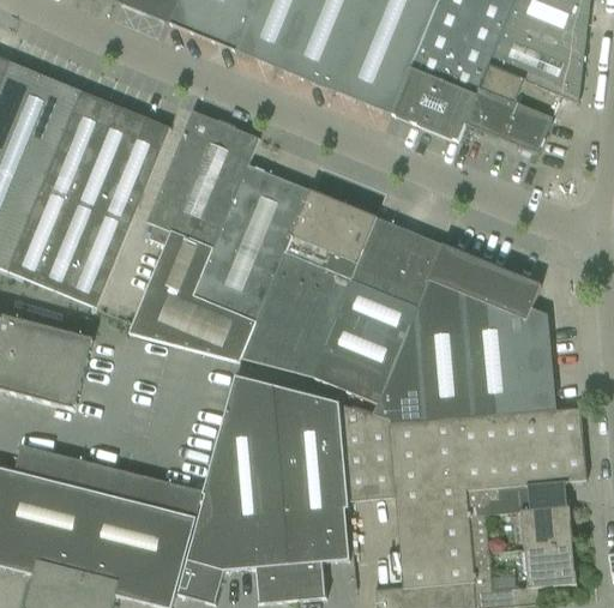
[(118,0),(168,22),(176,0),(118,0)]
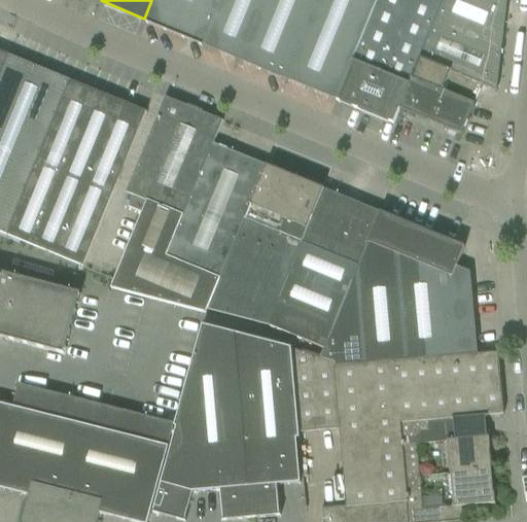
[(200,41),(203,42),(219,0),(151,0),(144,19),(147,20),(148,18),(149,14),(186,30),(206,24),(208,25),(203,39),(201,39),(200,41)]
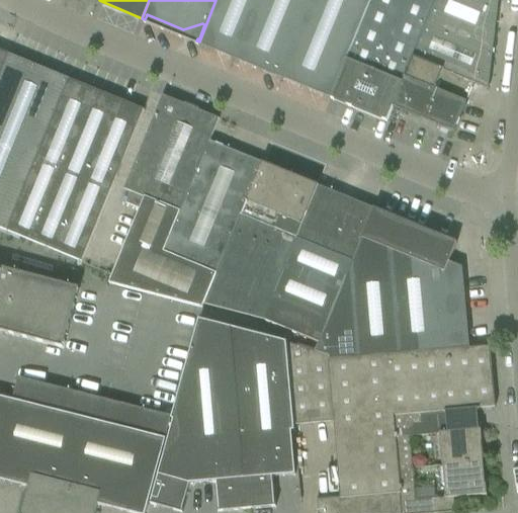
[(216,0),(199,41),(330,94),(368,0),(216,0)]
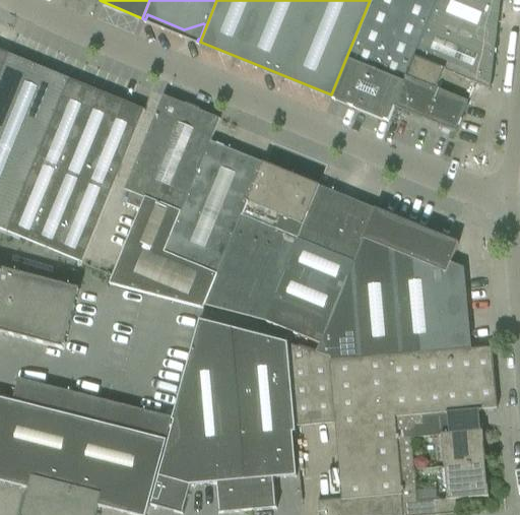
[(387,117),(393,102),(435,0),(370,0),(331,94),(387,117)]
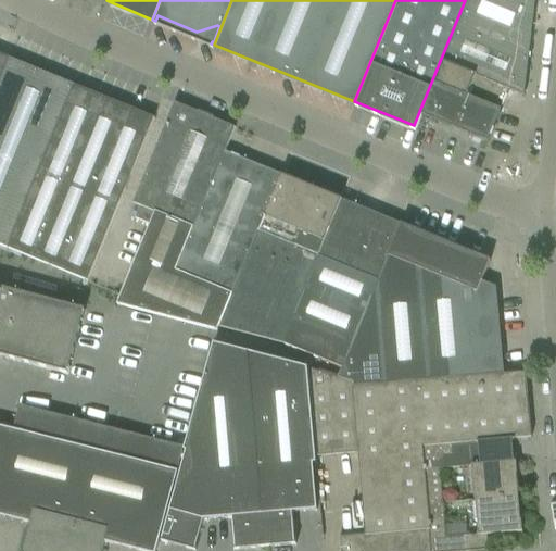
[(465,0),(420,109),(487,136),(508,84),(523,90),(533,0),(465,0)]
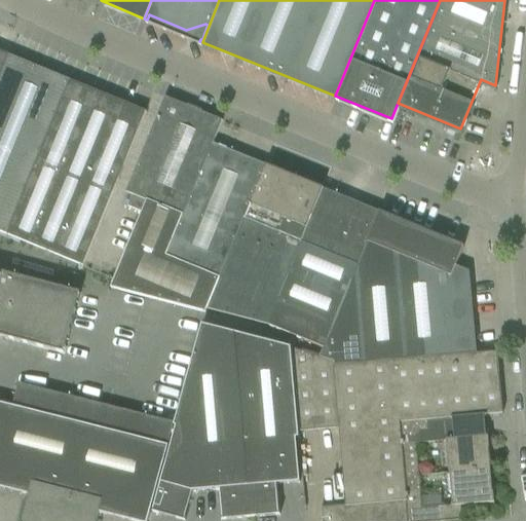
[(0,227),(82,262),(117,177),(146,107),(0,47),(0,227)]
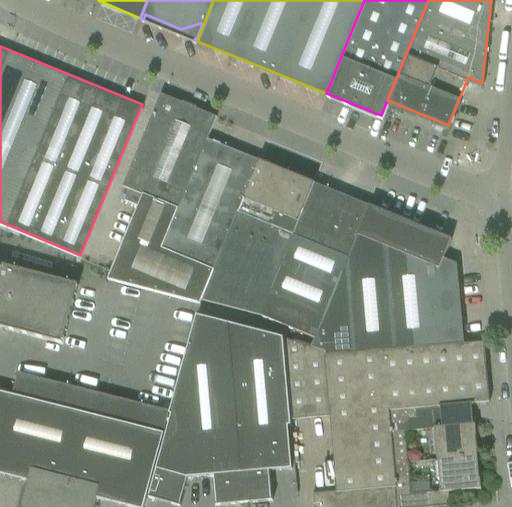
[(125,177),(122,183),(128,185),(178,206),(207,136),(216,113),(160,90),(153,109),(125,177)]
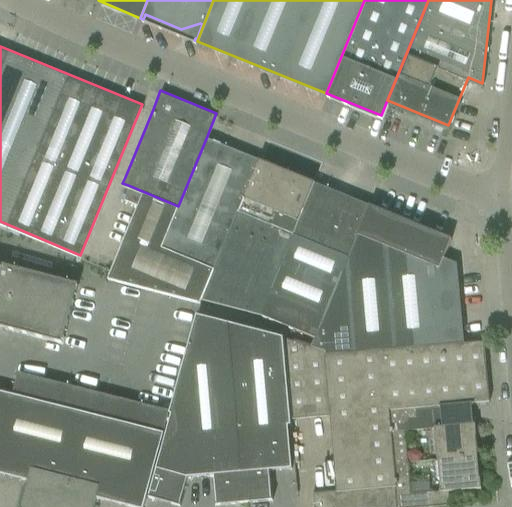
[(107,276),(199,300),(258,156),(207,136),(178,206),(128,185),(124,197),(138,202),(107,276)]
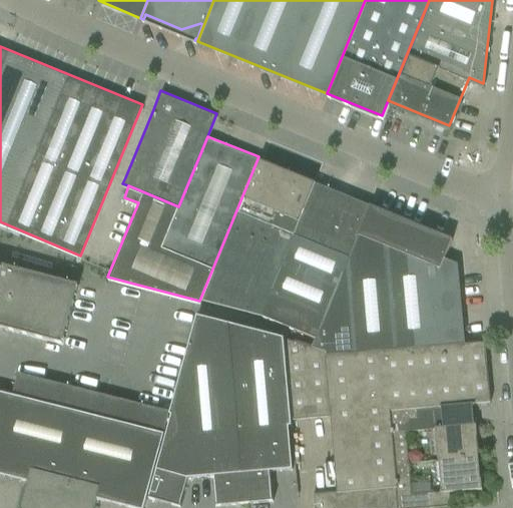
[(201,297),(260,312),(313,179),(259,156),(199,301),(200,301),(201,297)]
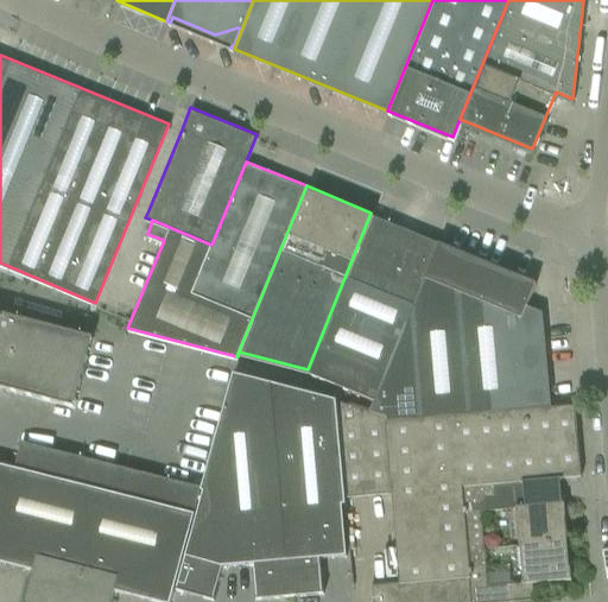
[(374,395),(369,407),(393,414),(493,409),(550,404),(542,308),(526,302),(536,279),(371,213),(308,369),(309,369),(374,395)]
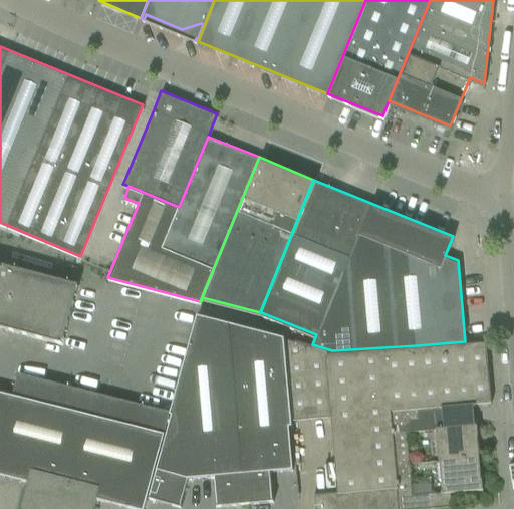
[(0,323),(62,341),(77,282),(0,260),(0,323)]
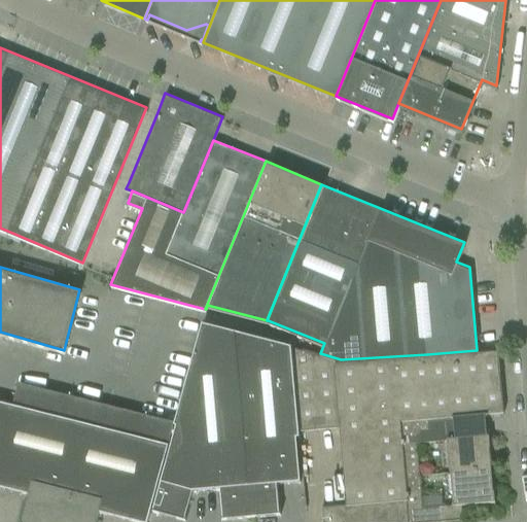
[(202,321),(174,420),(174,422),(176,423),(152,509),(185,518),(185,516),(192,488),(219,486),(221,515),(221,517),(252,514),(280,512),(280,510),(279,510),(277,481),(300,479),(295,435),(299,435),(297,427),(290,343),(202,321)]
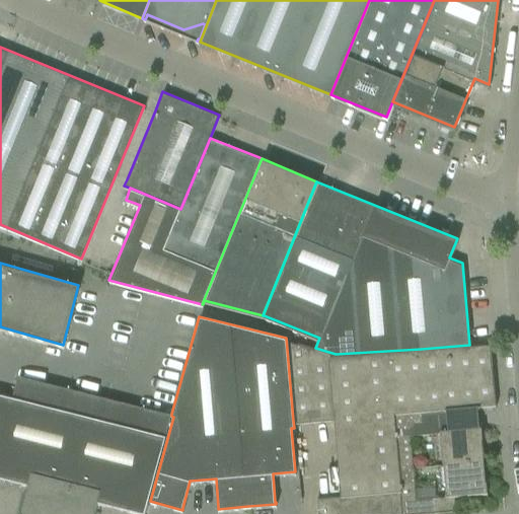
[(334,418),(340,494),(402,489),(404,513),(456,509),(455,495),(487,492),(486,482),(484,459),(442,463),(445,495),(418,497),(412,433),(410,412),(421,410),(479,406),(496,404),(491,343),(469,345),(421,349),(336,354),(315,348),(286,338),(293,421),(334,418)]
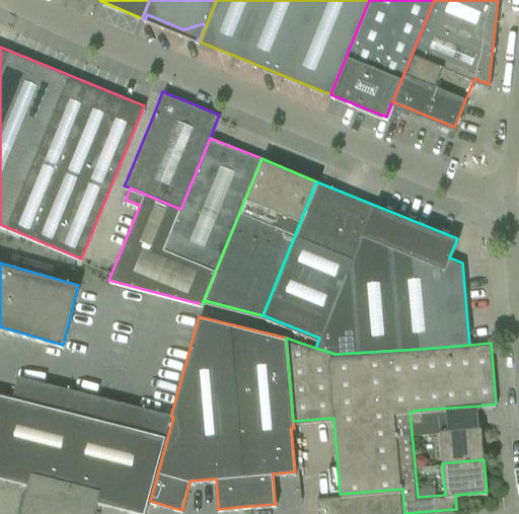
[(0,476),(27,484),(26,491),(22,513),(93,513),(96,502),(144,513),(170,414),(171,414),(139,406),(133,428),(101,420),(107,397),(17,374),(12,397),(0,393),(0,476)]
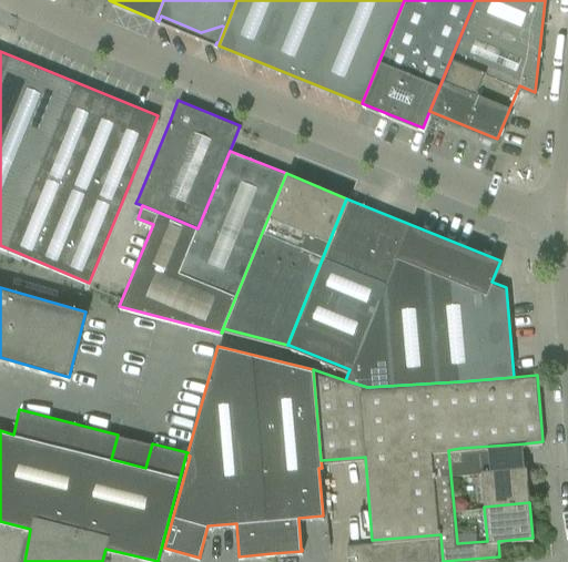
[(527,467),(525,467),(523,445),(525,445),(525,443),(460,448),(448,450),(450,473),(480,471),(484,507),(529,502),(527,479),(528,479),(527,467)]
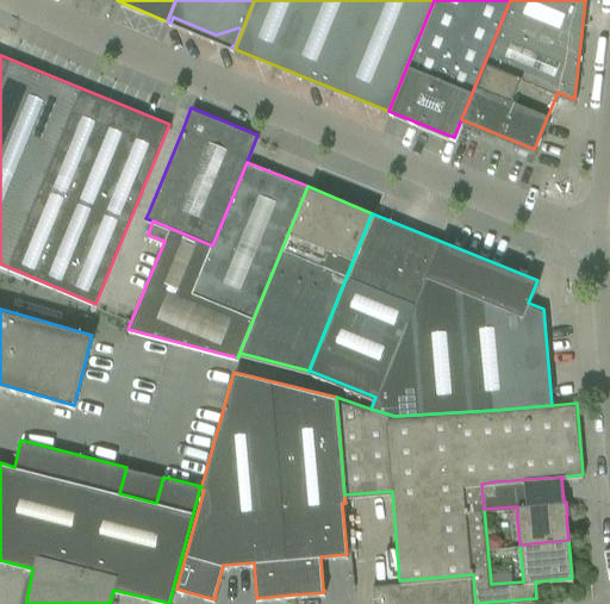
[(373,603),(461,603),(475,603),(473,574),(399,580),(372,583),(373,603)]
